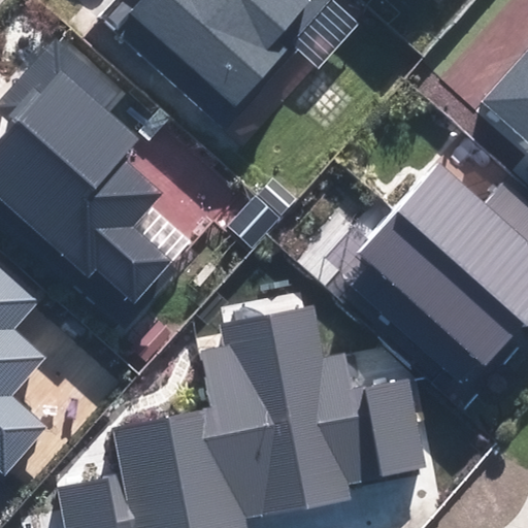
[(326,0),(143,0),(132,14),(235,104),(326,0)]
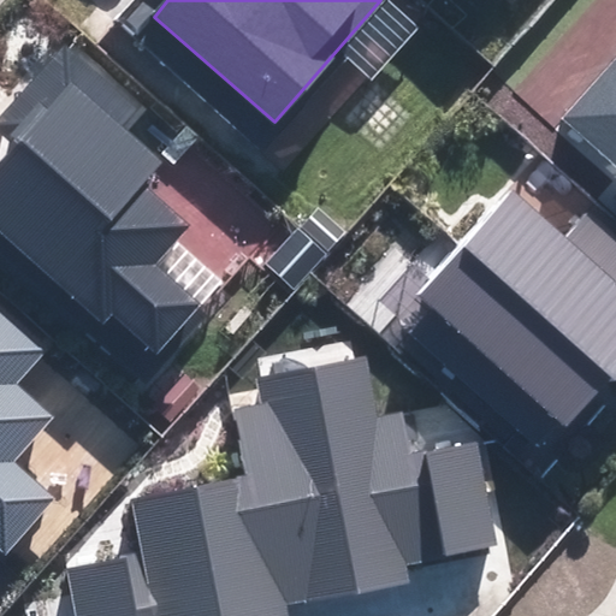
[(141,108),(69,46),(0,123),(0,126),(22,146),(0,169),(0,255),(137,374),(199,304),(152,265),(187,226),(140,185),(159,164),(122,131),(141,108)]
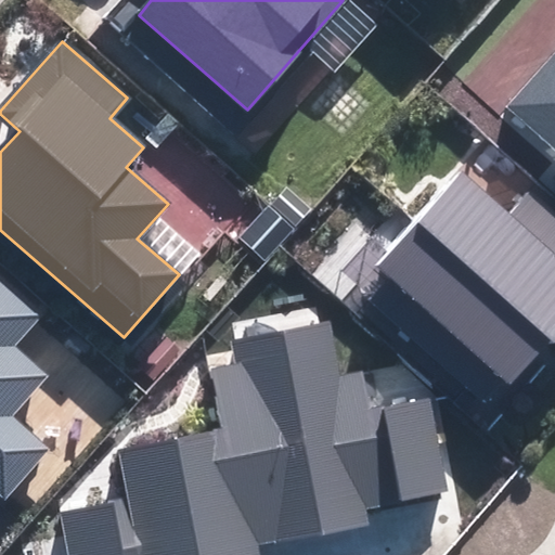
[(554,53),(508,105),(554,146),(554,53)]
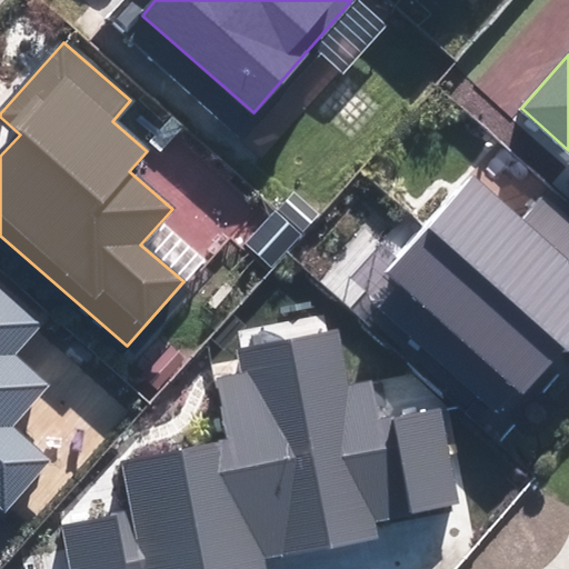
[(476,183),(372,297),(505,415),(568,343),(568,221),(545,200),(522,226),(476,183)]
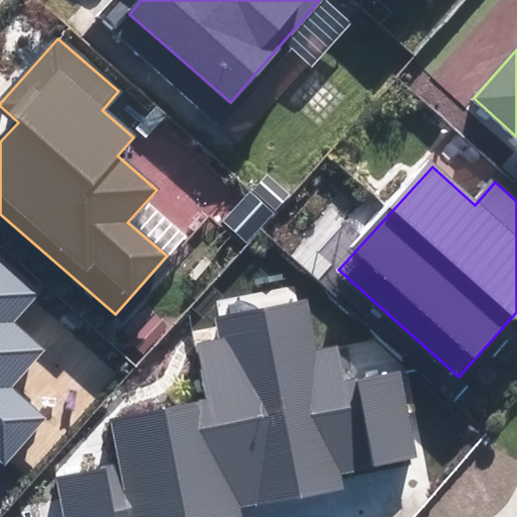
[(38,291),(0,256),(0,458),(5,462),(45,417),(12,389),(43,352),(10,323),(38,291)]
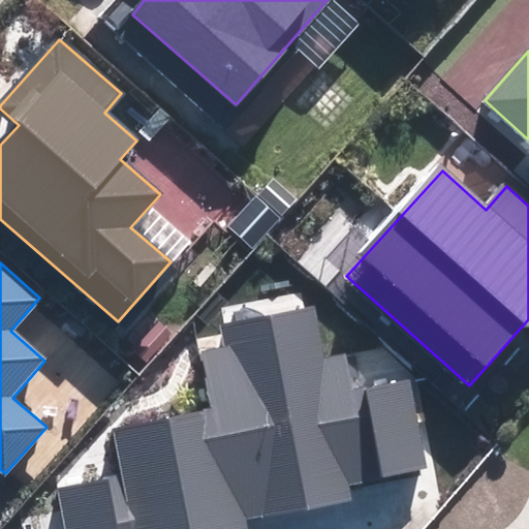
[(57,491),(64,528),(244,528),(242,519),(350,497),(348,485),(426,469),(408,382),(353,394),(345,353),(323,359),(313,308),(224,325),(228,348),(200,354),(212,412),(116,431),(125,477),(57,491)]
